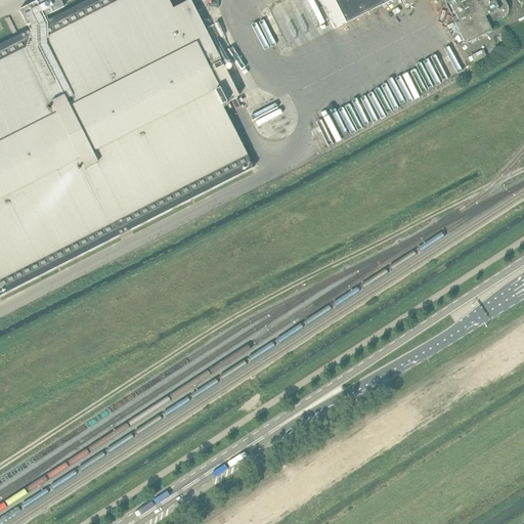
[(173,9),(168,0),(88,0),(0,45),(0,296),(253,168),(214,91),(218,88),(226,102),(238,96),(190,0),(173,9)]
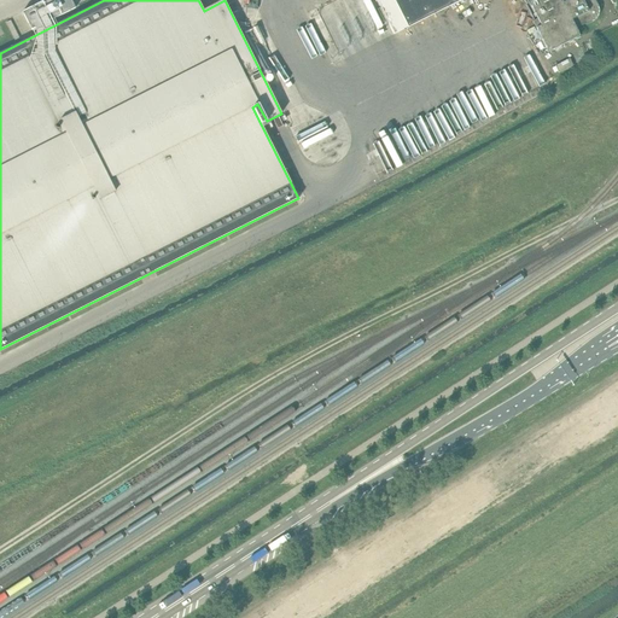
[(31,30),(75,9),(70,0),(46,0),(22,12),(31,30)]
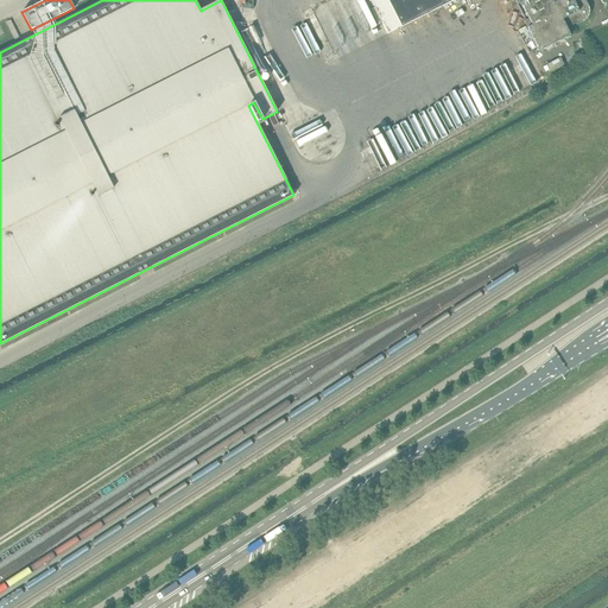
[(401,27),(386,0),(369,0),(387,35),(401,27)]
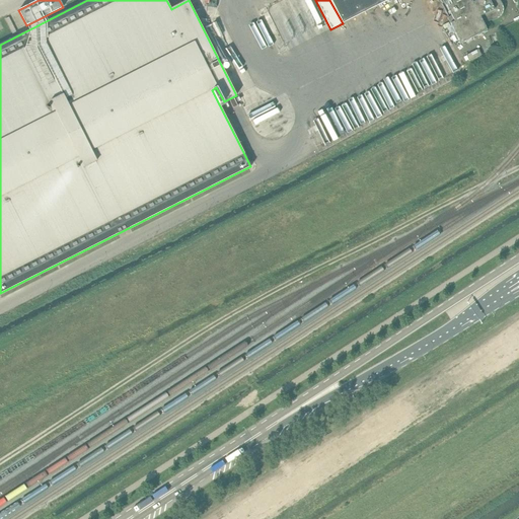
[(329,0),(343,23),(388,0),(329,0)]
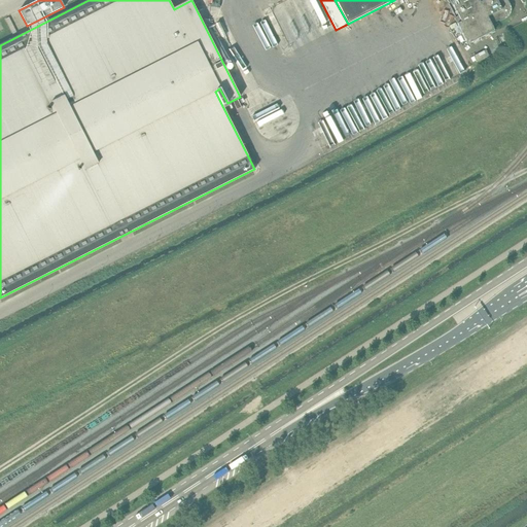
[(456,0),(451,2),(458,16),(454,19),(467,45),(494,31),(491,25),(498,21),(499,23),(505,20),(506,19),(507,18),(508,16),(510,16),(510,15),(511,14),(511,13),(511,12),(511,10),(511,9),(511,8),(511,7),(510,6),(506,0),(456,0)]
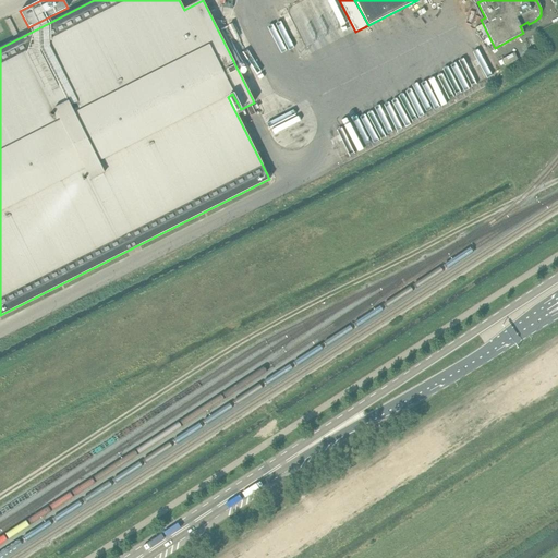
[(505,65),(518,59),(514,53),(501,60),(505,65)]
